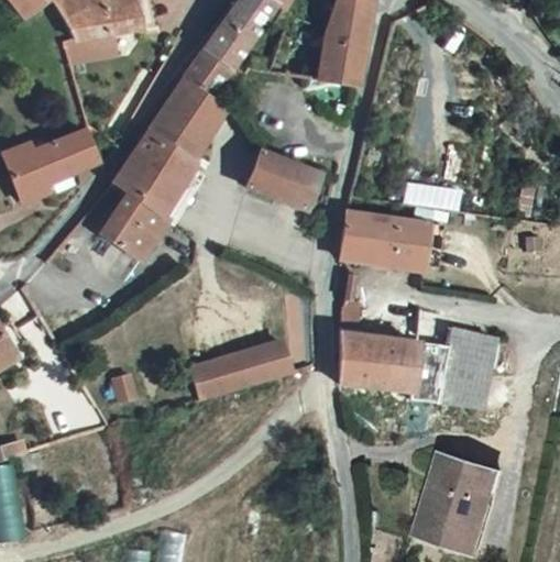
[(12,0),(29,18),(50,0),(12,0)]
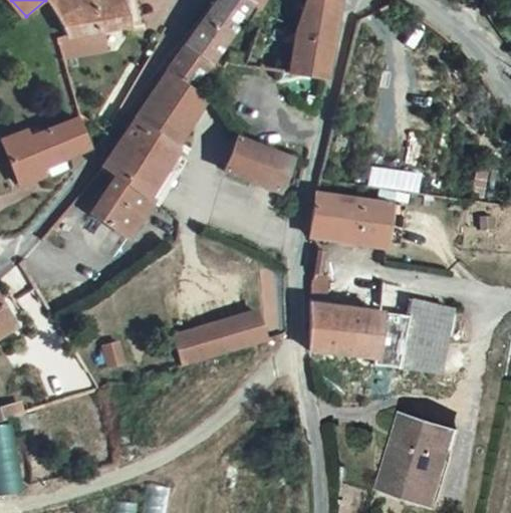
[(47,0),(53,6),(65,32),(103,23),(129,17),(126,8),(143,3),(142,0),(47,0)]
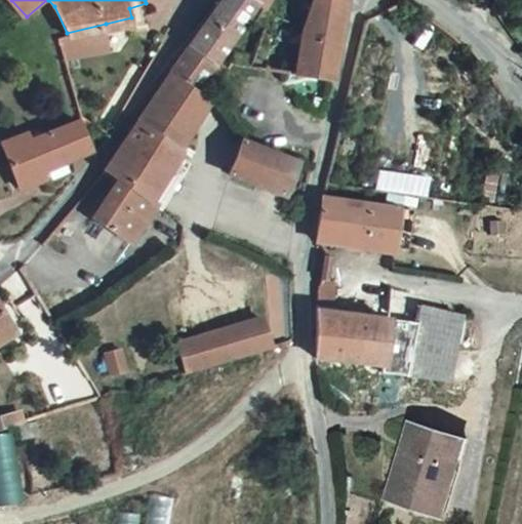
[(210,62),(250,2),(248,0),(216,0),(187,43),(210,62)]
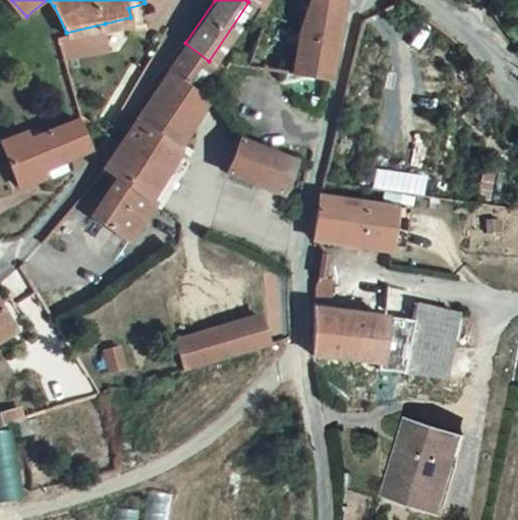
[(246,0),(248,2),(256,6),(251,17),(262,22),(273,0),(246,0)]
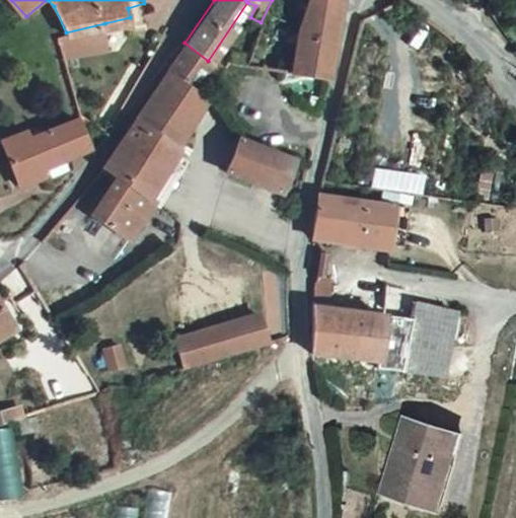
[(287,71),(332,73),(342,0),(313,0),(308,32),(291,31),(288,58),(287,71)]
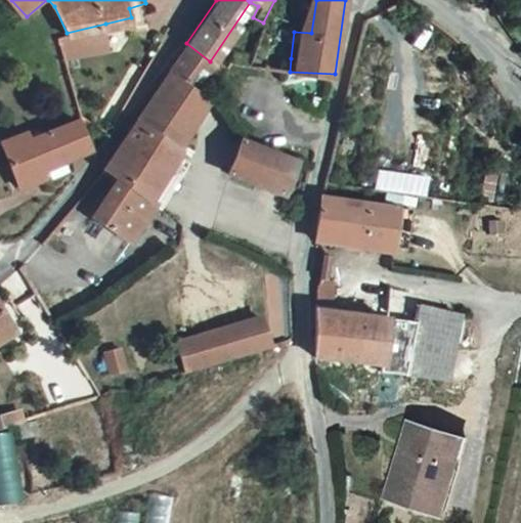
[(67,33),(57,38),(62,55),(110,43),(105,24),(67,33)]
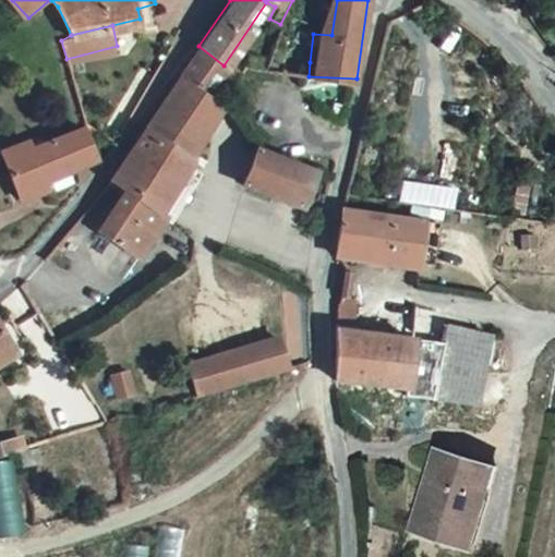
[(198,46),(178,76),(207,94),(224,65),(198,46)]
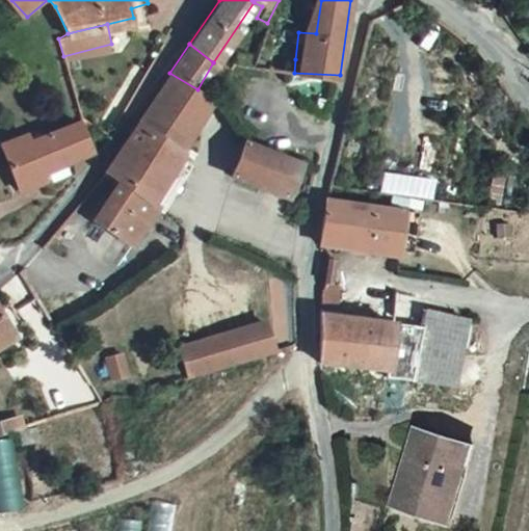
[(249,59),(244,72),(257,74),(260,62),(249,59)]
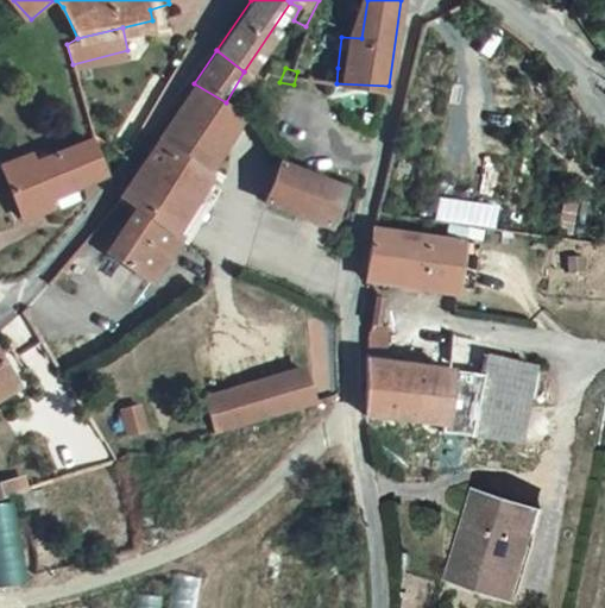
[(336,83),(338,68),(325,69),(325,83),(336,83)]
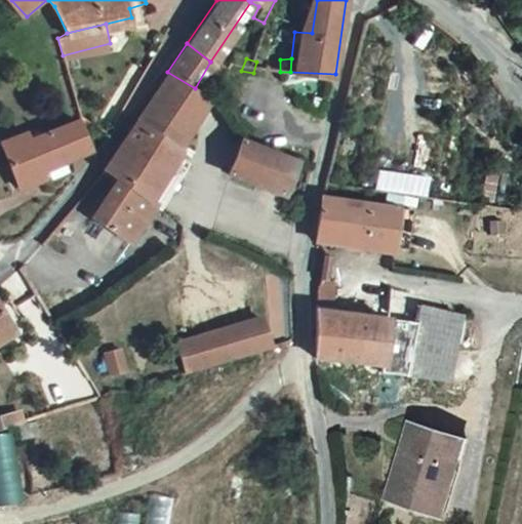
[(195,88),(167,72),(106,169),(119,178),(150,200),(177,151),(206,99),(195,88)]
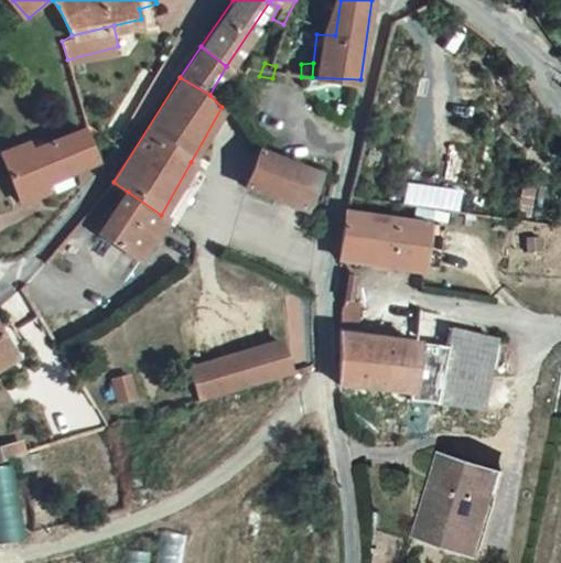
[(0,152),(15,201),(46,192),(44,184),(100,168),(88,130),(33,150),(31,141),(0,152)]
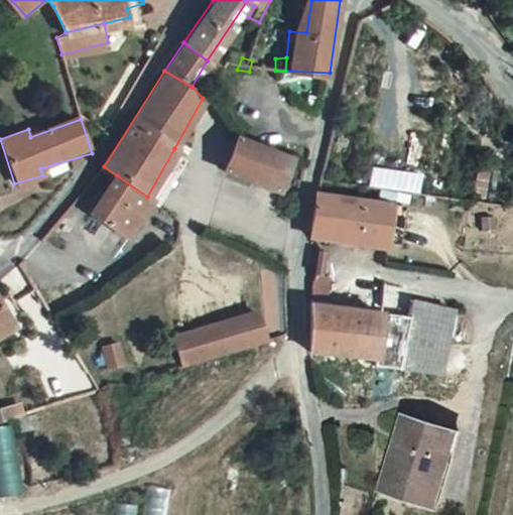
[(290,154),(238,136),(226,163),(277,186),(290,154)]
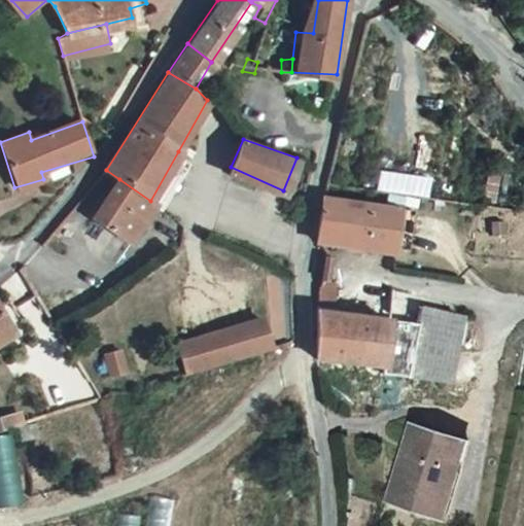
[(178,151),(150,201),(156,206),(161,209),(191,160),(178,151)]
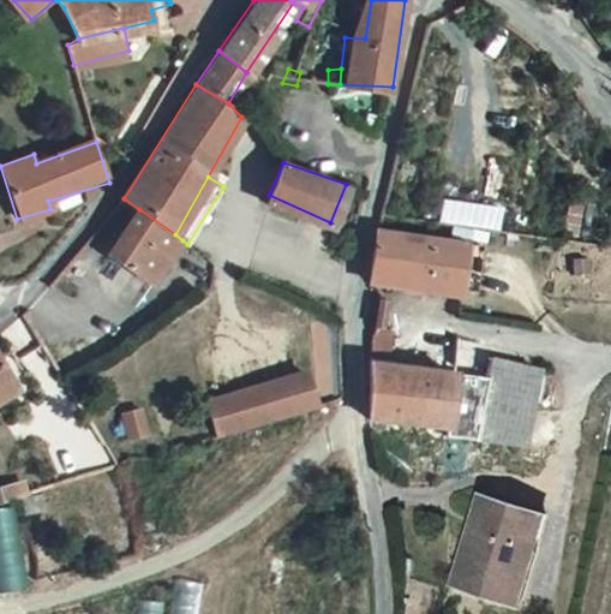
[(499,232),(504,212),(444,198),(439,220),(499,232)]
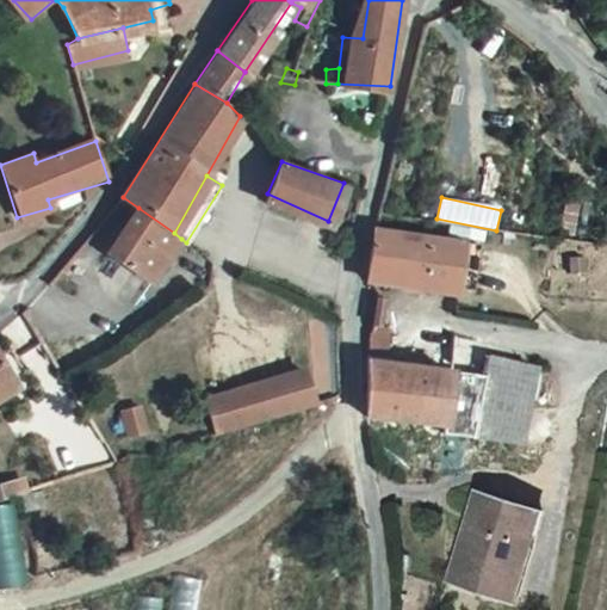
[(174,233),(138,208),(111,254),(135,269),(137,264),(146,260),(161,271),(181,239),(174,233)]
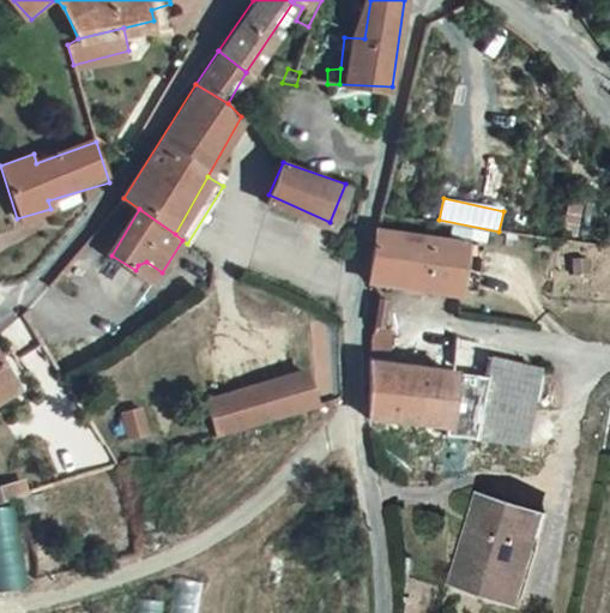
[(465,238),(378,228),(367,264),(428,274),(427,289),(459,292),(460,284),(465,238)]
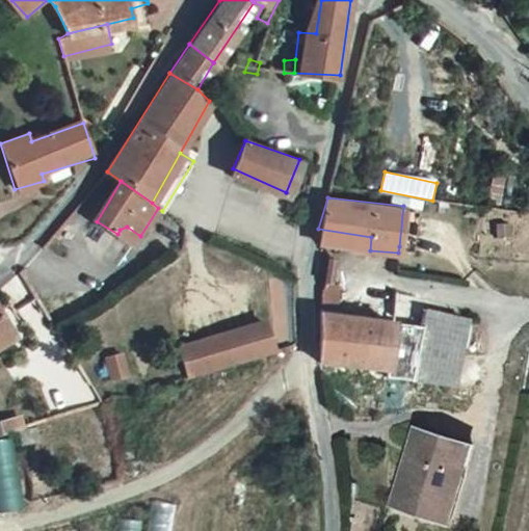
[(421,208),(403,206),(399,246),(417,249),(421,208)]
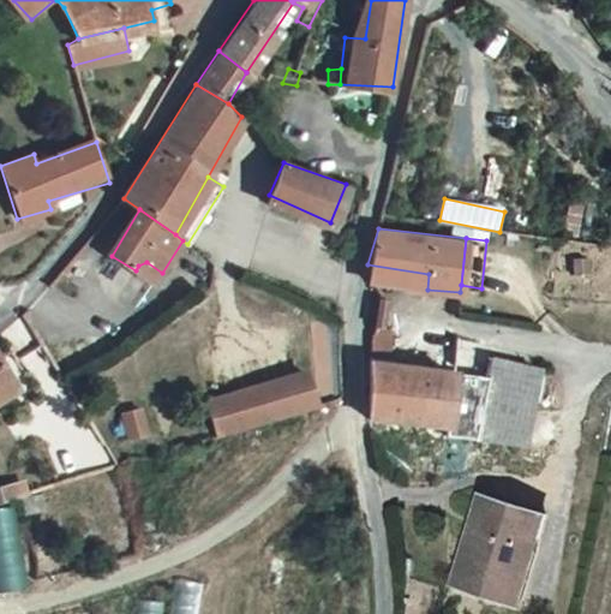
[(138,266),(136,270),(156,284),(162,273),(147,262),(138,266)]
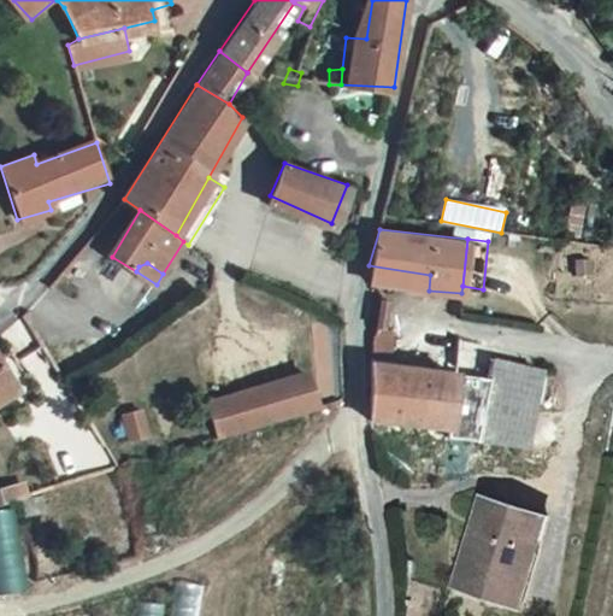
[(430,275),(369,265),(365,280),(367,283),(429,291),(430,275)]
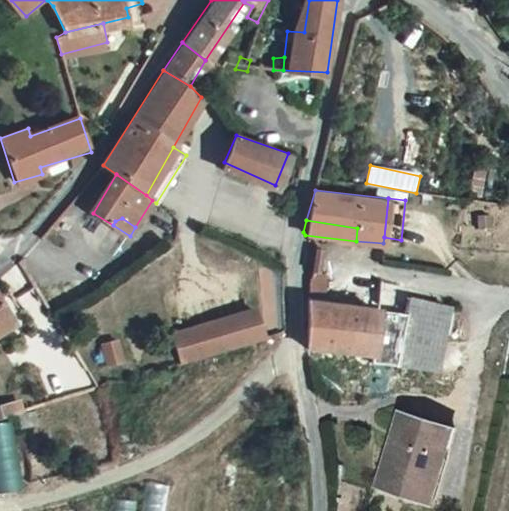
[(386,313),(315,304),(313,350),(382,359),(386,324),(399,328),(400,310),(395,309),(396,300),(388,297),(386,313)]
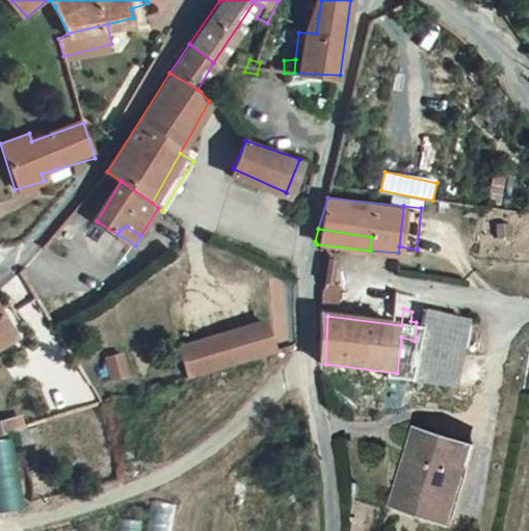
[(474,322),(432,313),(422,380),(461,385),(474,322)]
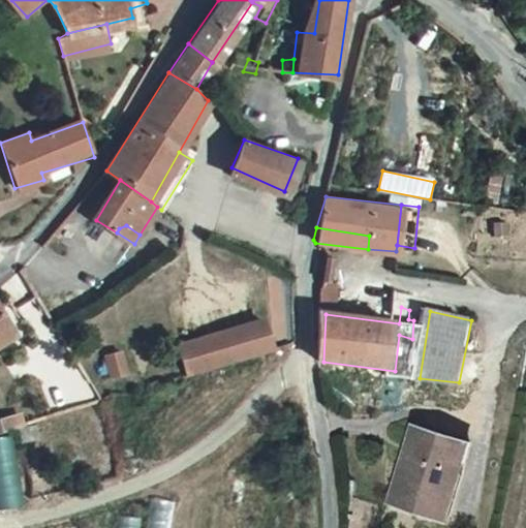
[(0,347),(13,342),(0,312),(0,347)]
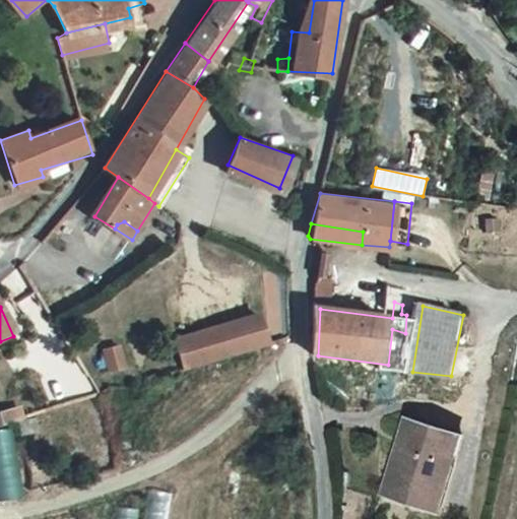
[(176,337),(184,364),(265,339),(257,312),(176,337)]
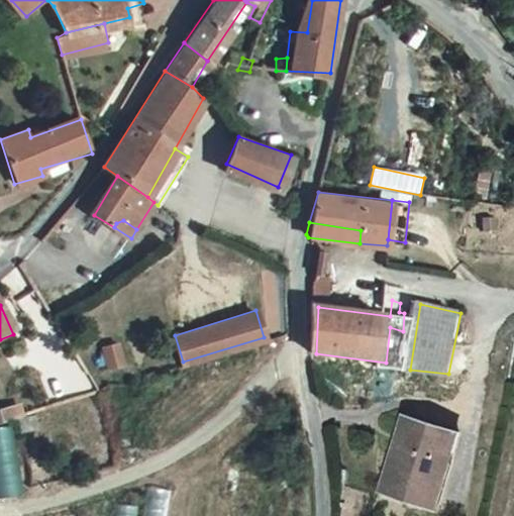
[(12,404),(13,414),(24,410),(27,409),(22,400),(12,404)]
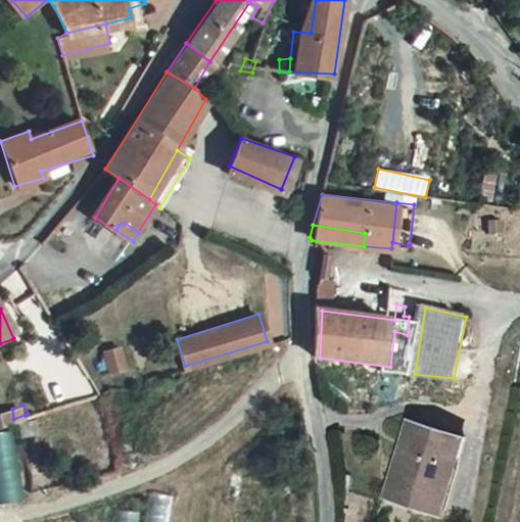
[(414,417),(392,492),(448,509),(471,433),(414,417)]
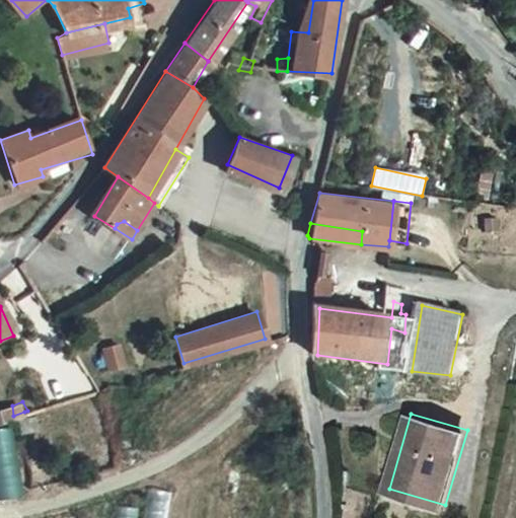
[(0,430),(0,498),(27,494),(16,428),(0,430)]
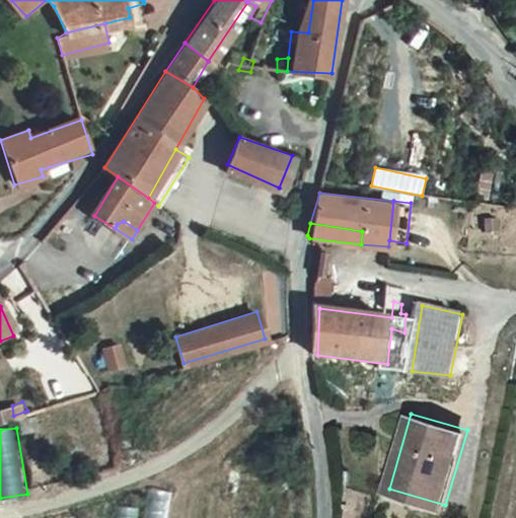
[(172,517),(177,493),(152,488),(146,517),(172,517)]
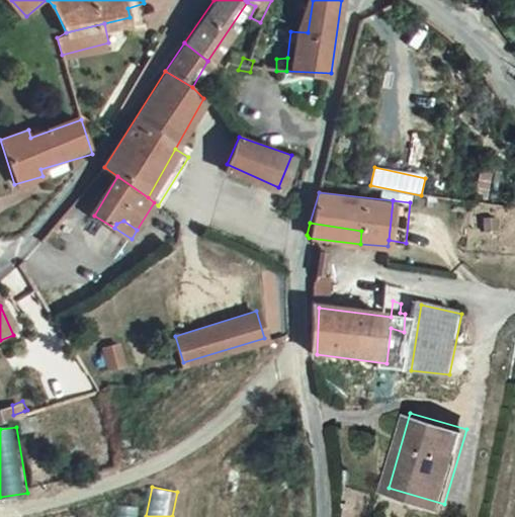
[(119,503),(116,516),(141,516),(143,507),(119,503)]
